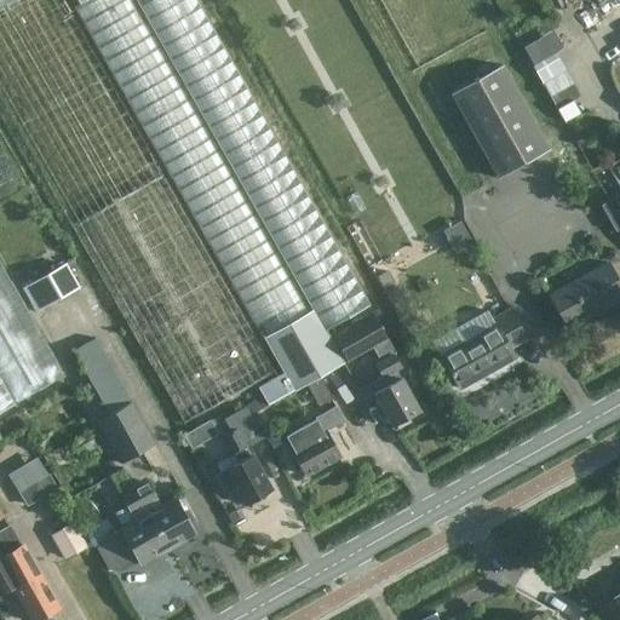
[(74,6),(276,363),(282,374),(257,389),(267,406),(292,391),(293,392),(339,365),(321,333),(371,305),(196,0),(0,0),(0,103),(183,424),(274,372),(62,0),(75,0),(79,4),(74,6)]
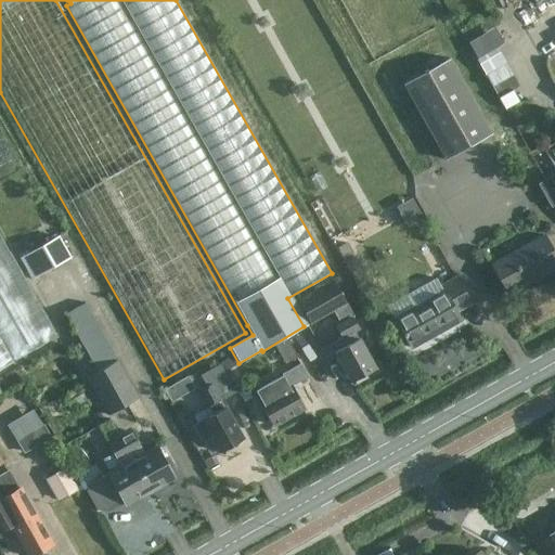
[(498,48),(476,60),(505,110),(518,102),(512,90),(519,86),(498,48)]
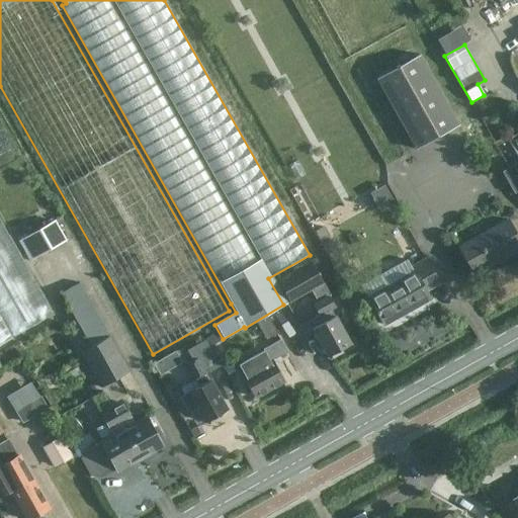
[(376,78),(416,149),(458,124),(419,54),(376,78)]
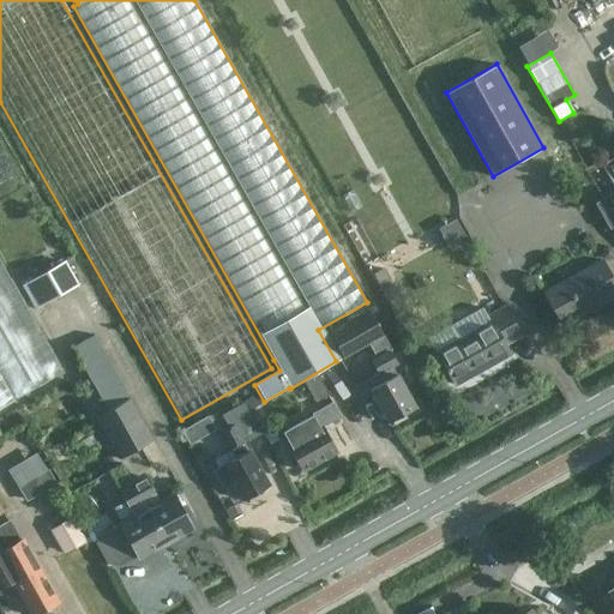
[(613,205),(608,196),(595,204),(609,229),(613,227),(613,205)]
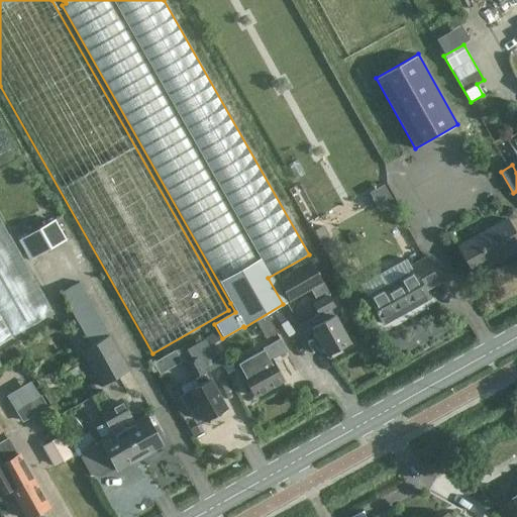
[(507,208),(504,213),(507,218),(513,219),(516,215),(516,213),(516,209),(512,206),(507,208)]
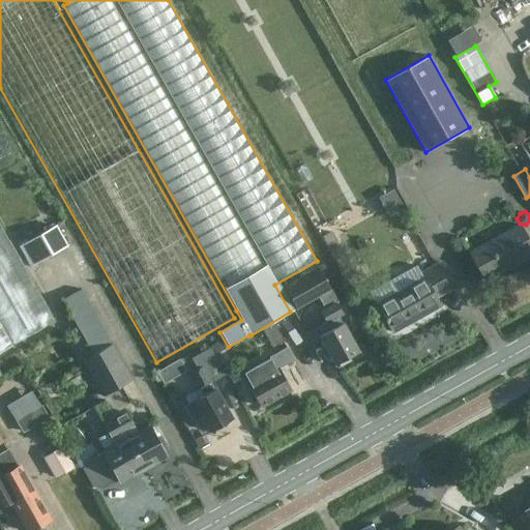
[(529,243),(519,224),(469,251),(486,281),(529,255),(529,243)]
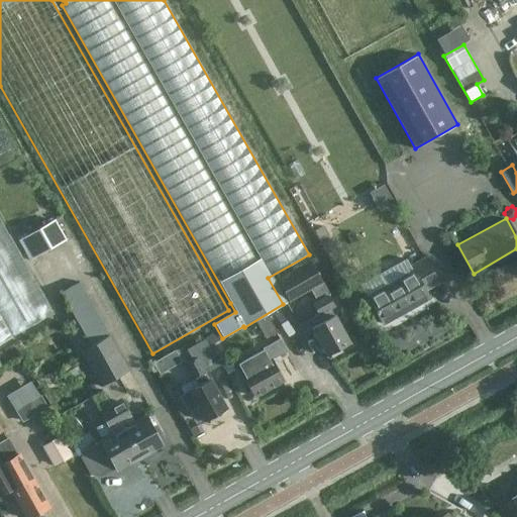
[(66,240),(54,220),(17,240),(29,261),(66,240)]
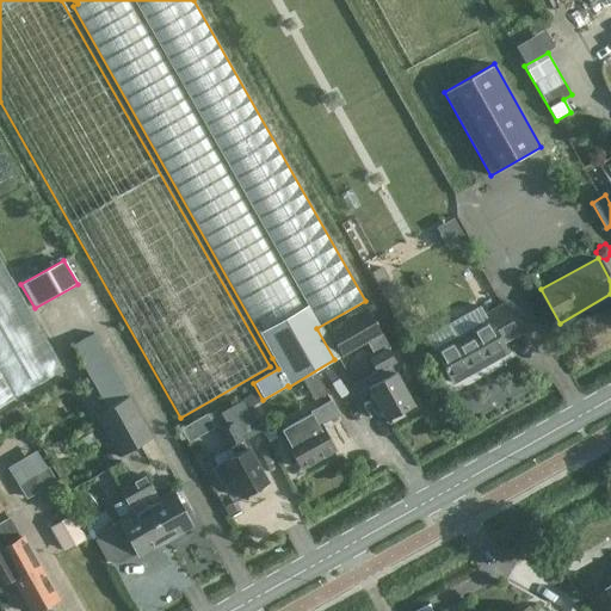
[(491,310),(503,297),(492,288),(481,301),(491,310)]
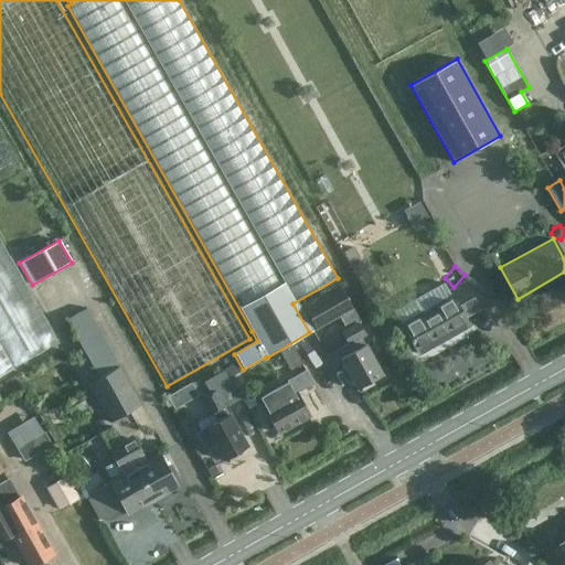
[(382,374),(365,344),(363,345),(359,339),(364,336),(356,322),(359,320),(338,285),(302,306),(315,330),(339,317),(345,328),(341,331),(348,343),(340,348),(344,355),(339,359),(355,388),(382,374)]
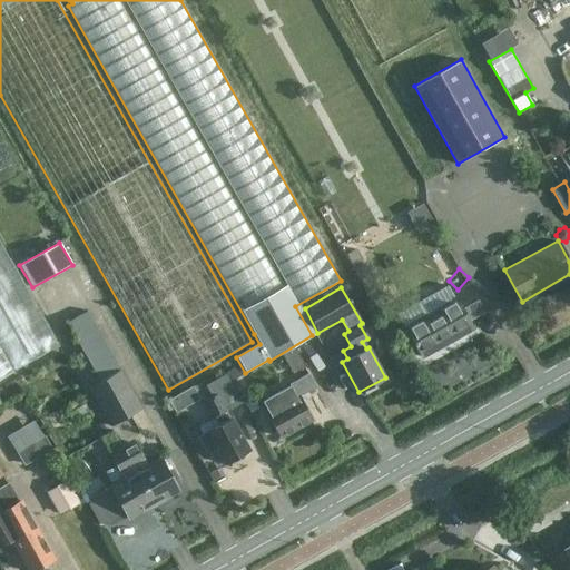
[(454,301),(405,328),(421,357),(473,328),(469,321),(483,312),(469,287),(452,296),(454,301)]
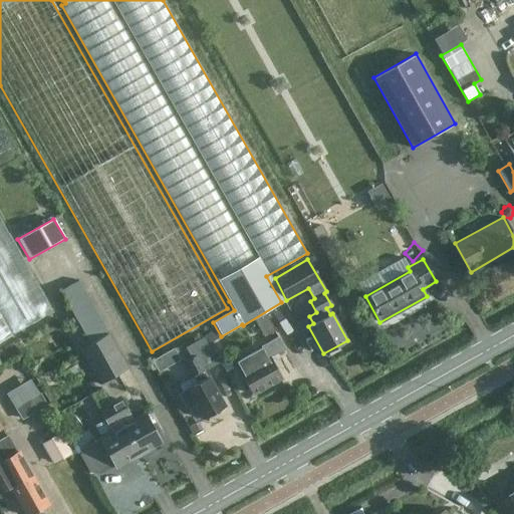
[(93,271),(82,277),(107,322),(118,316),(93,271)]
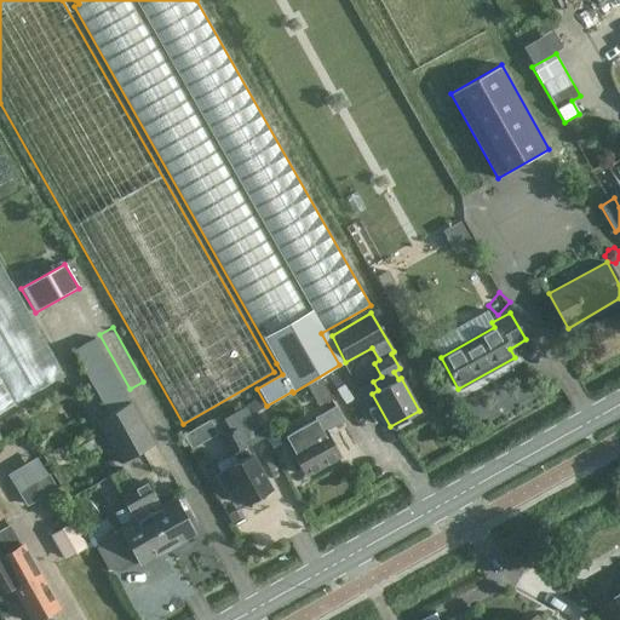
[(96,422),(120,465),(155,443),(95,338),(72,350),(108,414),(96,422)]
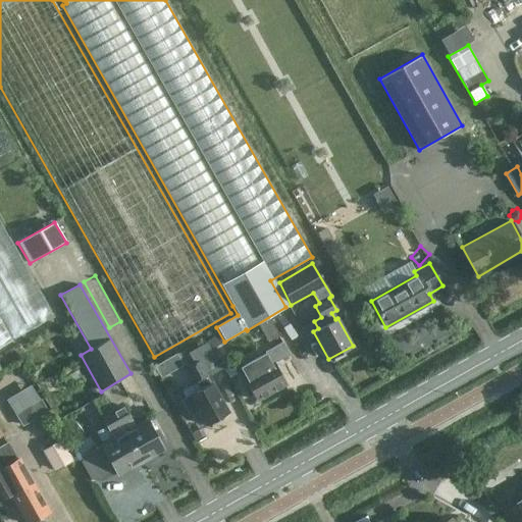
[(271,338),(279,334),(272,317),(264,320),(271,338)]
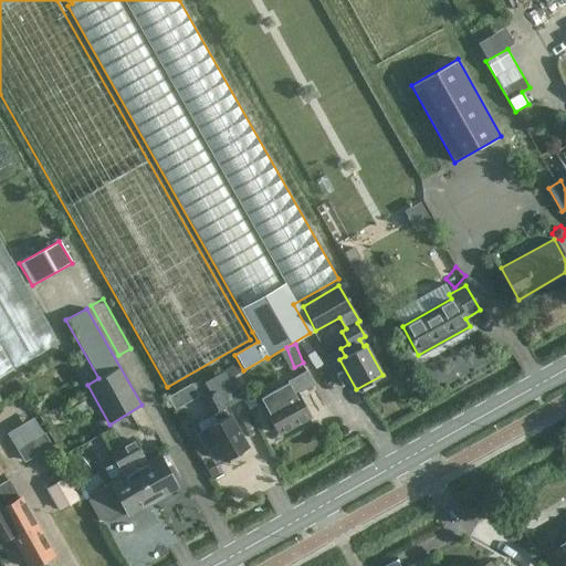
[(206,428),(224,461),(229,459),(230,461),(238,457),(238,454),(248,449),(228,416),(227,416),(223,410),(240,400),(223,371),(203,384),(210,396),(202,400),(211,415),(216,422),(206,428)]
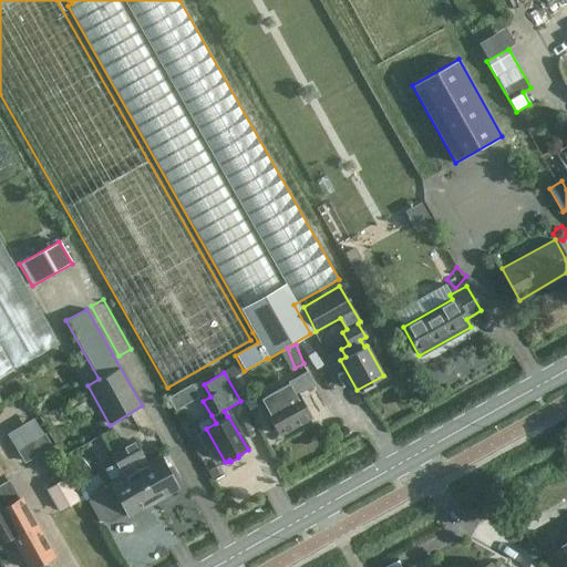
[(264,411),(277,436),(311,416),(298,392),(295,393),(288,382),(260,399),(266,410),(264,411)]
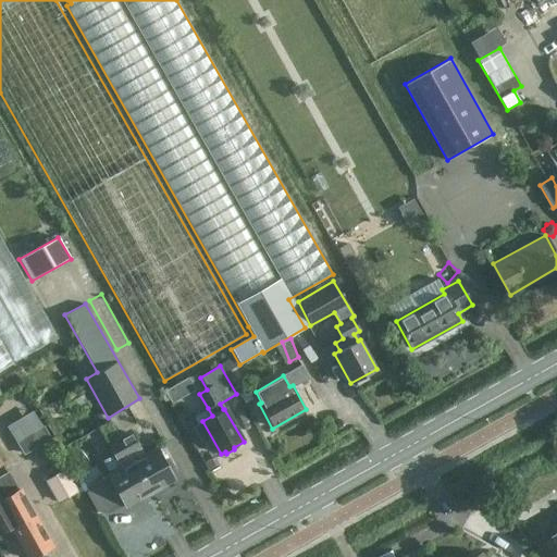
[(177,384),(165,391),(172,404),(185,397),(177,384)]
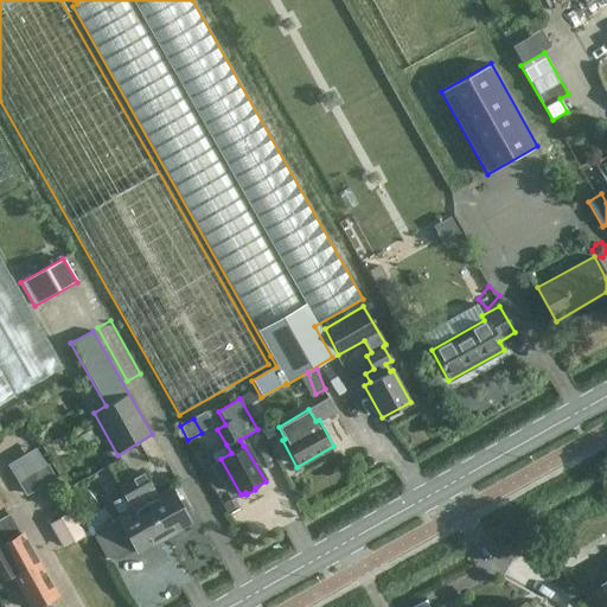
[(26,496),(56,479),(48,464),(18,481),(26,496)]
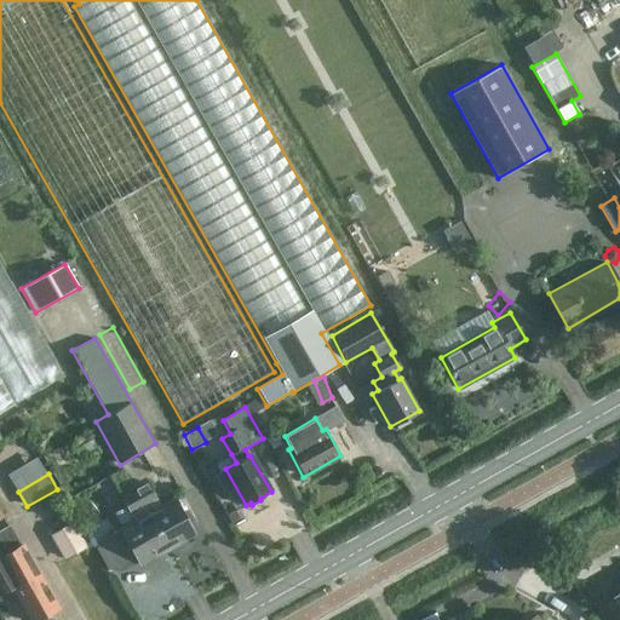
[(133,489),(167,549),(178,543),(182,544),(189,540),(190,537),(194,534),(173,498),(154,510),(150,503),(156,499),(147,481),(133,489)]
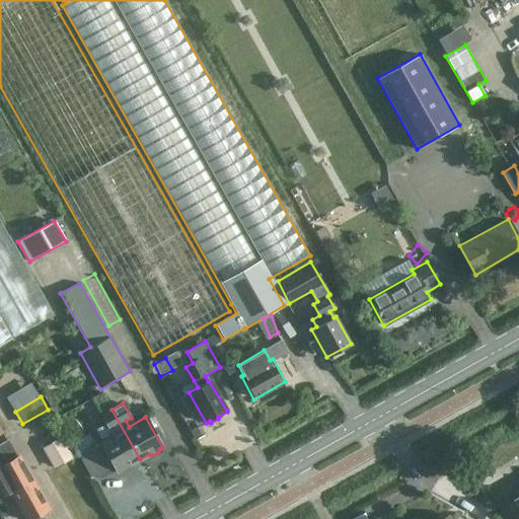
[(117,472),(120,470),(123,471),(129,468),(130,465),(140,459),(112,410),(100,416),(113,436),(100,443),(109,457),(117,472)]
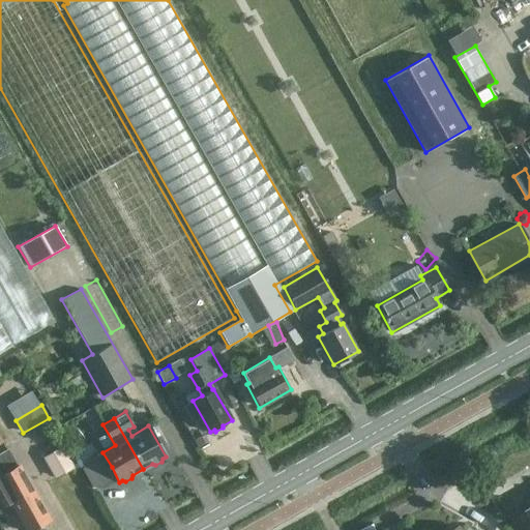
[(43,458),(55,476),(70,467),(60,448),(43,458)]
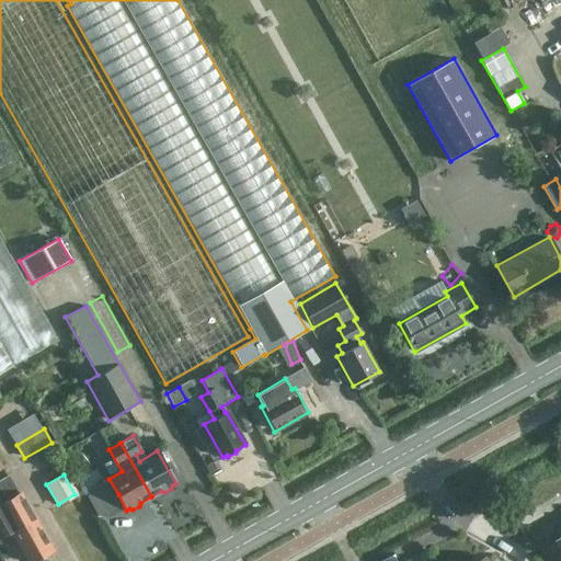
[(19,494),(9,476),(0,480),(0,533),(2,537),(11,531),(29,560),(38,560),(43,559),(44,556),(53,550),(34,517),(33,517),(29,510),(19,494)]
